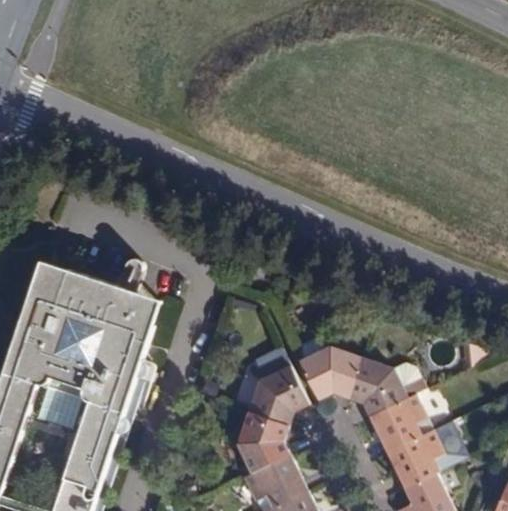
[(39,287),(31,284),(0,378),(0,489),(35,381),(44,384),(78,395),(87,398),(51,508),(50,510),(88,510),(137,368),(151,325),(143,322),(145,313),(143,304),(141,302),(132,299),(140,270),(141,260),(136,257),(131,255),(125,258),(116,285),(65,267),(61,277),(49,272),(46,274),(44,278),(44,285),(39,287)]
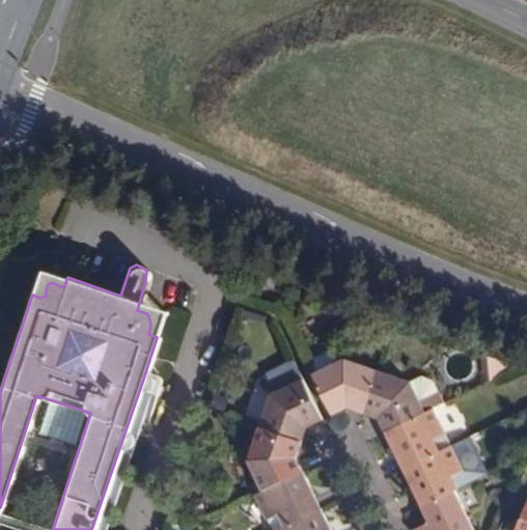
[(526,369),(472,355),(484,389),(526,369)]
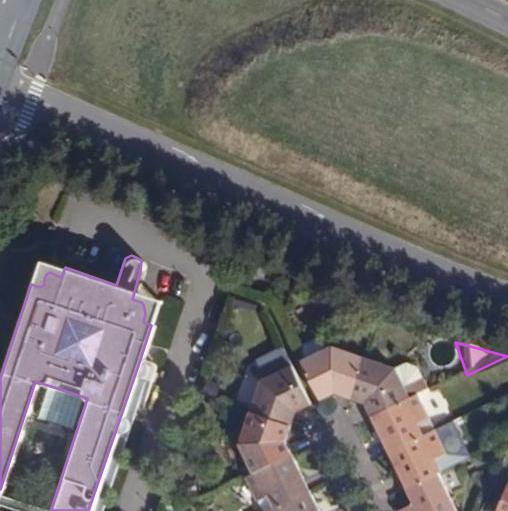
[(346,396),(360,357),(330,346),(299,361),(317,400),(335,391),(346,396)]
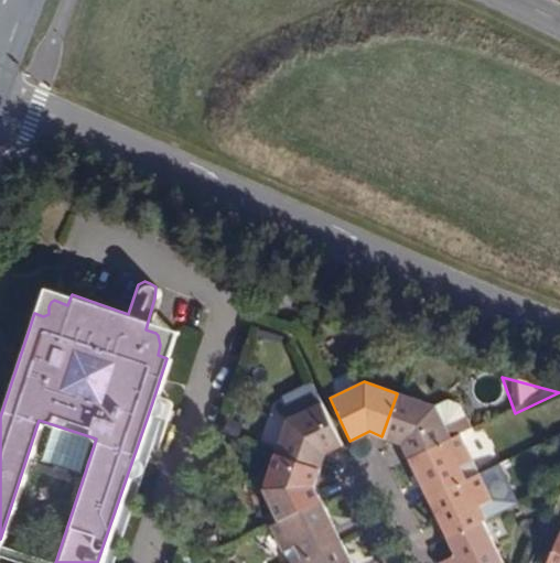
[(288,413),(315,401),(308,386),(280,399),(288,413)]
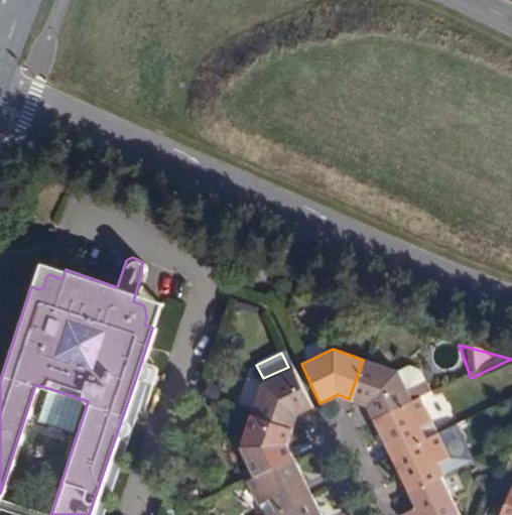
[(372,420),(411,401),(406,391),(397,372),(363,360),(349,399),(364,403),(372,420)]
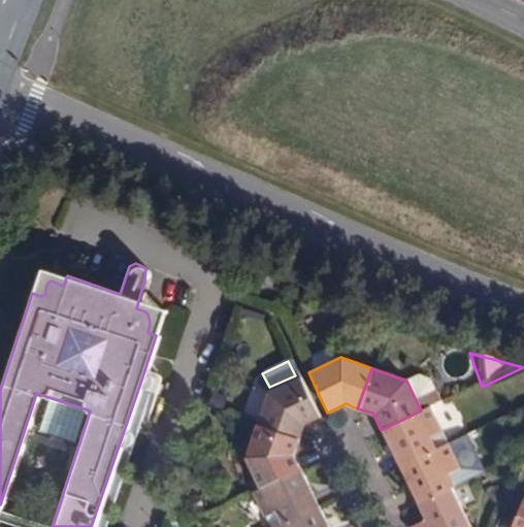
[(255,424),(297,438),(301,424),(318,417),(298,377),(266,392),(255,424)]
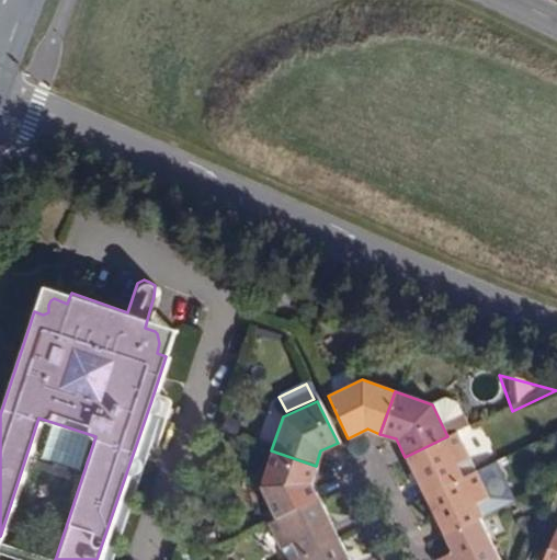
[(442,425),(447,436),(456,432),(465,427),(467,426),(461,415),(442,425)]
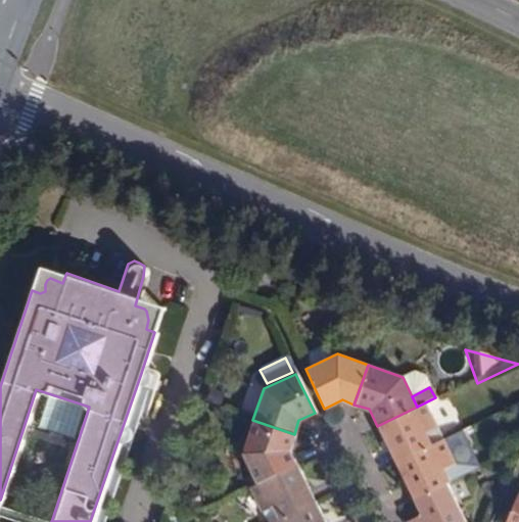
[(76,420),(80,404),(45,392),(40,409),(76,420)]
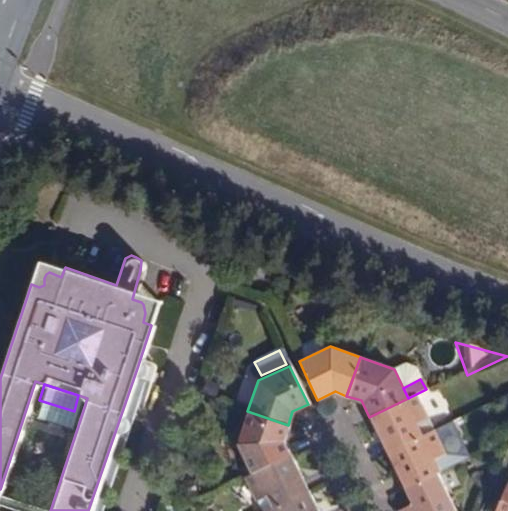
[(369,417),(386,452),(420,436),(413,423),(427,416),(416,394),(408,398),(369,417)]
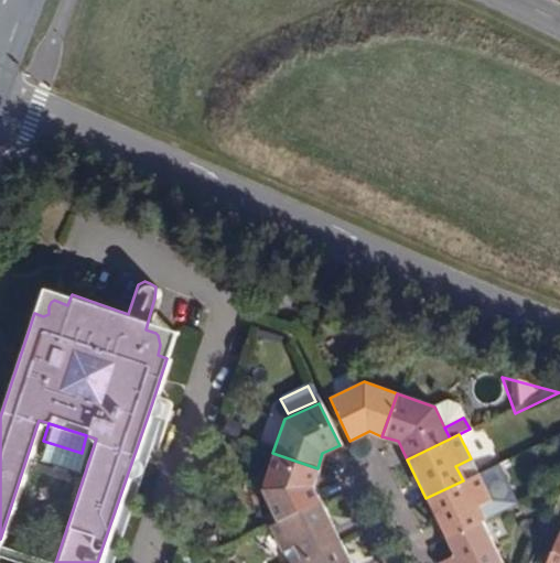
[(276,522),(319,501),(312,485),(318,468),(272,453),(260,490),(276,522)]
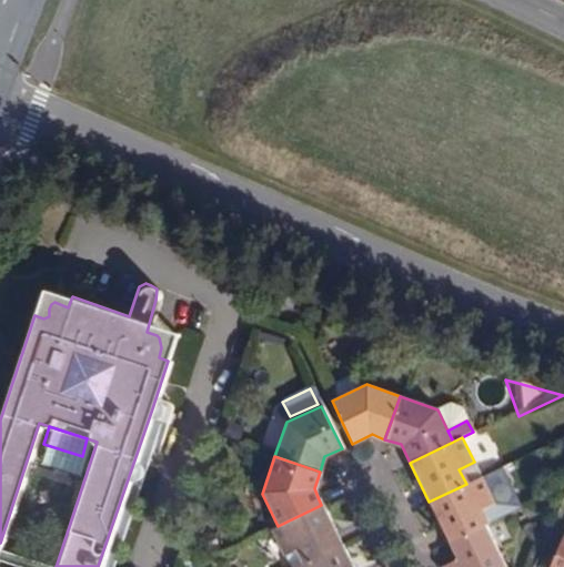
[(502,467),(482,477),(494,503),(477,510),(485,525),(521,507),(502,467)]
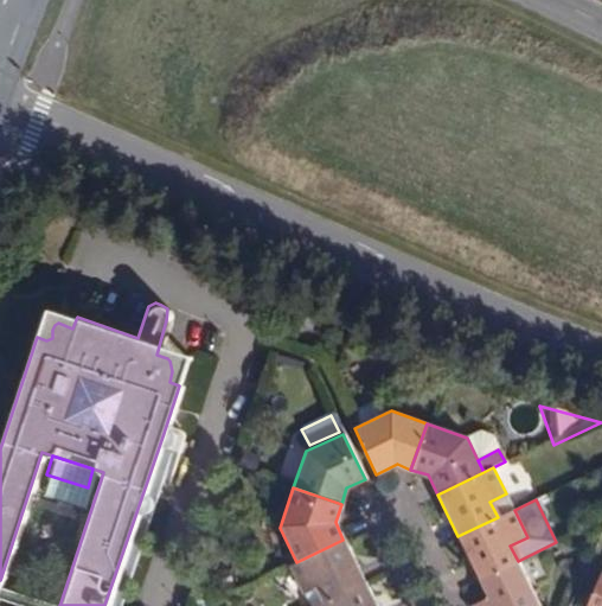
[(479,580),(514,562),(518,561),(510,546),(527,537),(514,510),(498,517),(458,536),(479,580)]
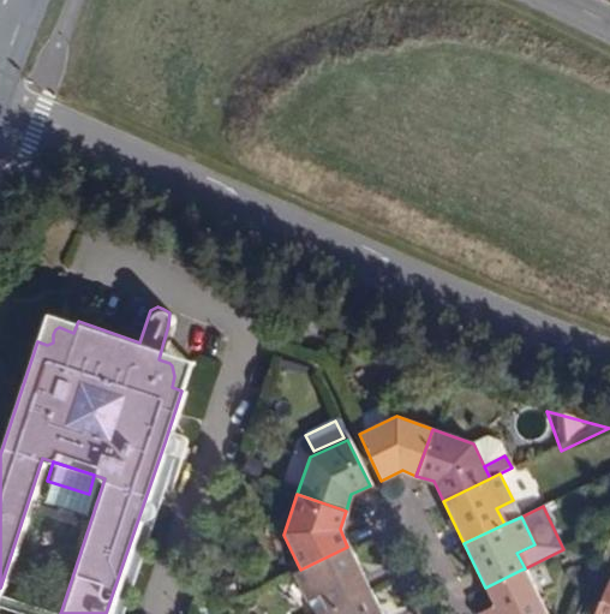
[(368,590),(347,547),(300,570),(292,573),(305,600),(320,592),(328,609),(368,590)]
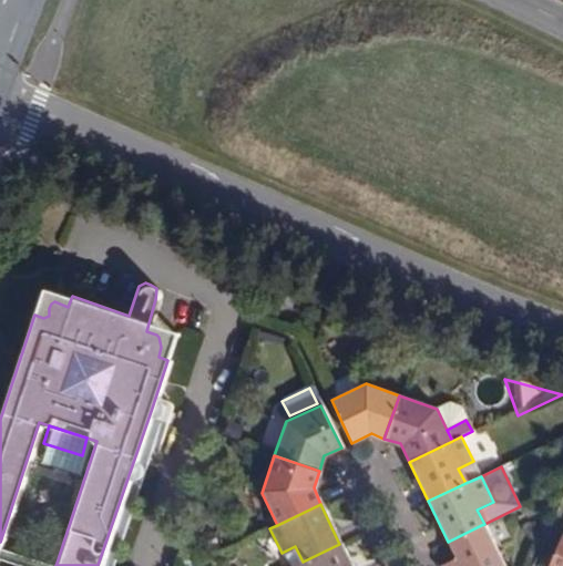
[(501,565),(481,525),(448,542),(453,554),(449,563),(441,565),(501,565)]
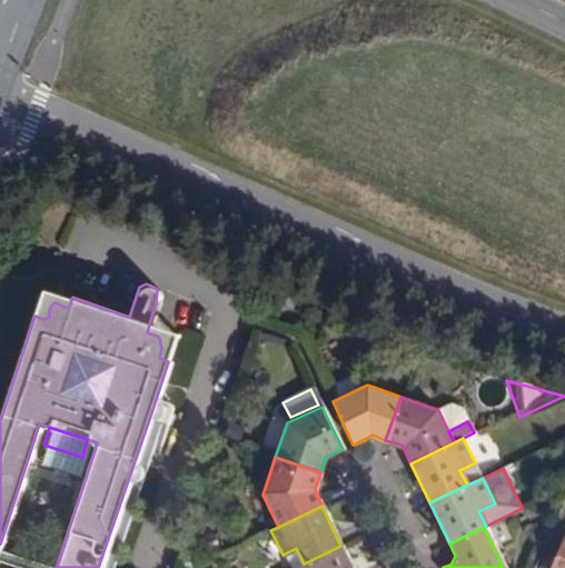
[(564,567),(564,544),(553,567),(564,567)]
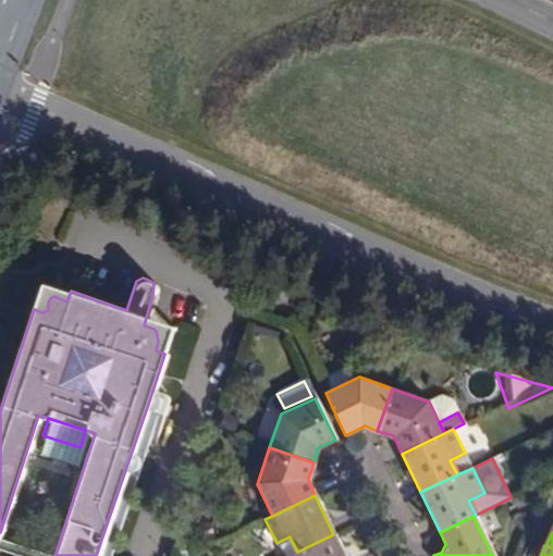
[(344,555),(333,534),(297,552),(290,555),(344,555)]
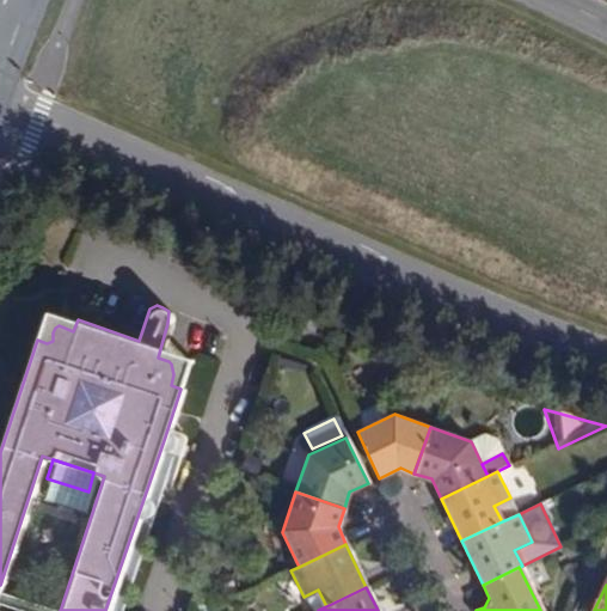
[(60,610),(61,608),(0,588),(0,602),(14,606),(28,610),(60,610)]
